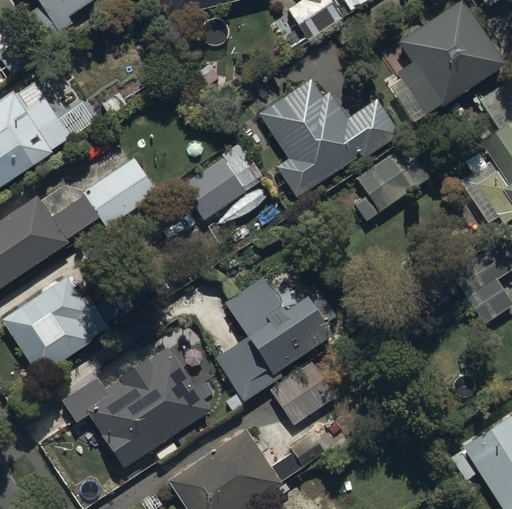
[(38,0),(40,3),(26,13),(39,33),(51,26),(57,34),(73,23),(69,17),(94,0),(38,0)]
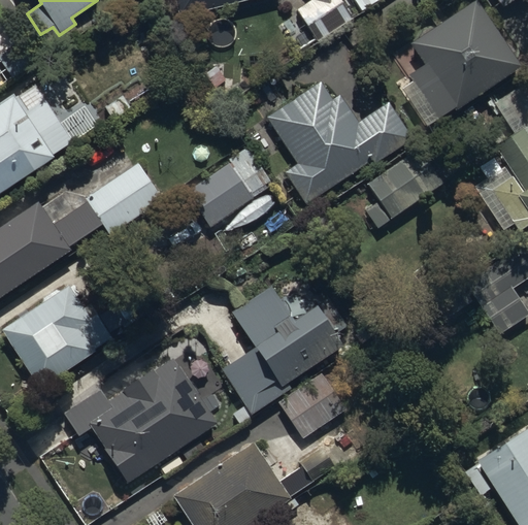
[(175,0),(179,17),(245,0),(175,0)]
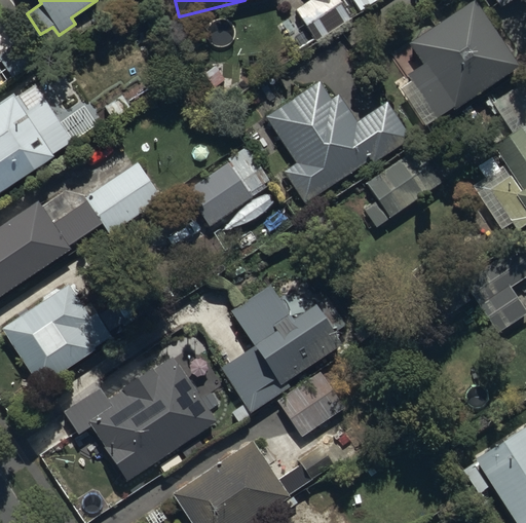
[(309,0),(297,8),(316,39),(351,15),(341,0),(309,0)]
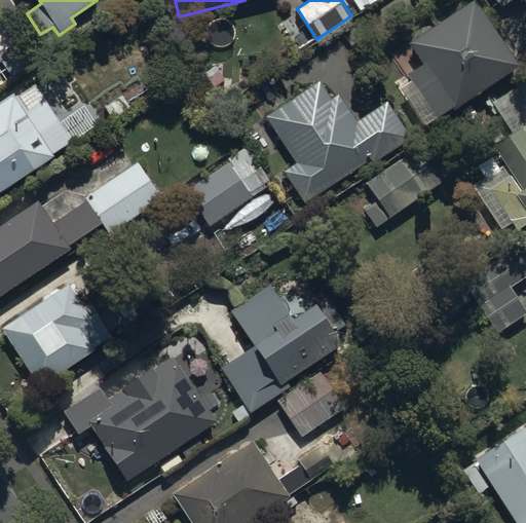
[(475,0),(412,42),(426,64),(406,77),(404,73),(397,78),(402,86),(401,87),(426,124),(456,105),(458,108),(519,68),(475,0)]
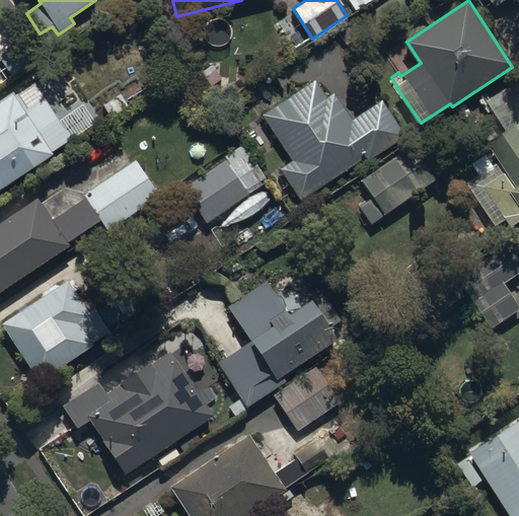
[(315,79),(264,114),(294,159),(279,169),(299,201),(367,156),(369,159),(405,135),(381,98),(351,119),(334,91),(326,96),(315,79)]
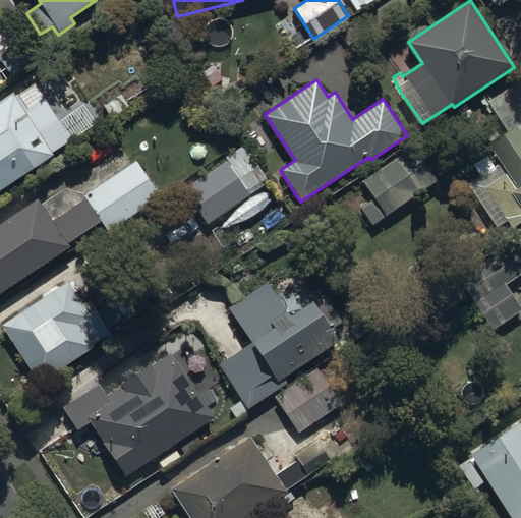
[(0,101),(1,103),(0,103),(0,191),(55,155),(53,153),(73,139),(45,97),(26,109),(13,90),(0,98),(0,101)]
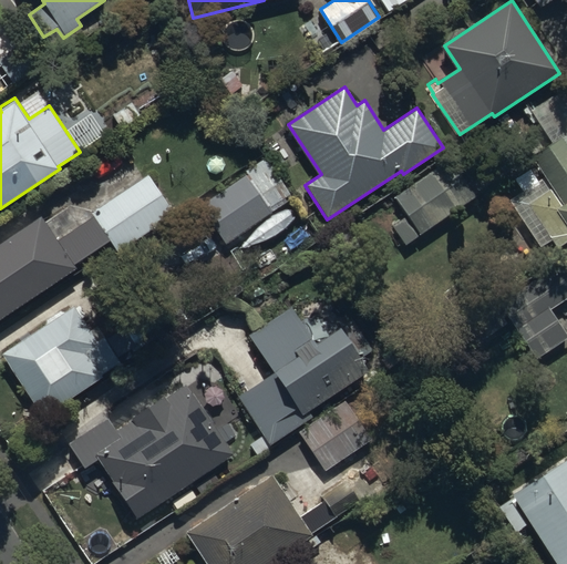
[(566,132),(529,156),(540,173),(536,176),(529,167),(514,177),(523,191),(507,201),(537,247),(548,239),(554,248),(566,238),(566,132)]
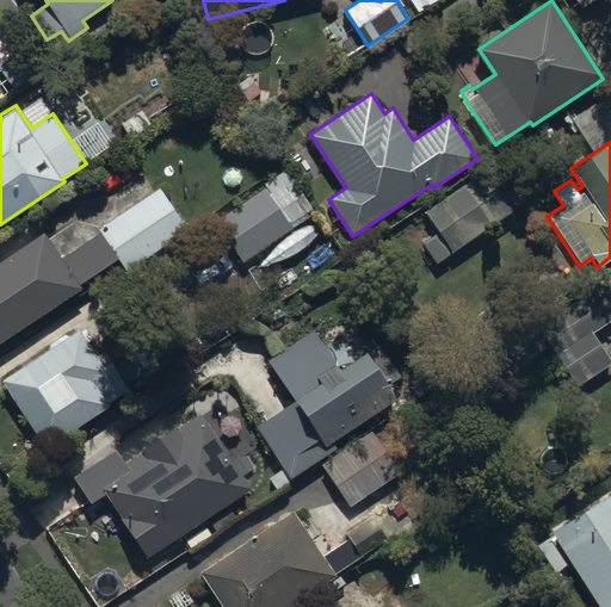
[(266,187),(218,220),(246,259),(316,210),(287,168),(264,184),(266,187)]
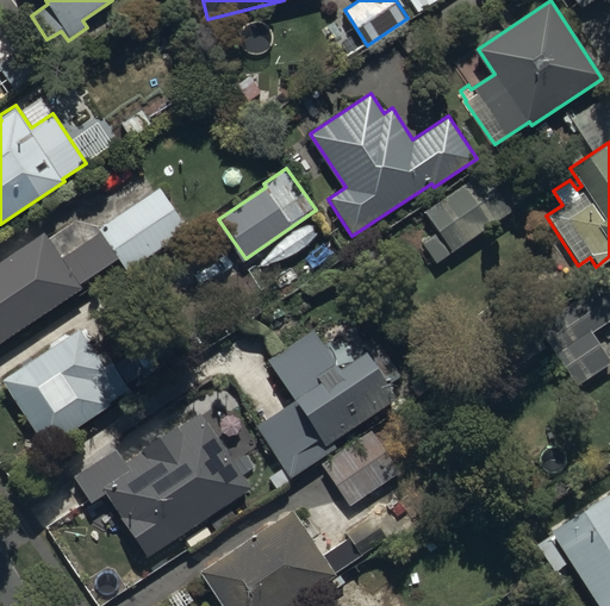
[(409,222),(439,263),(512,210),(483,168),(409,222)]
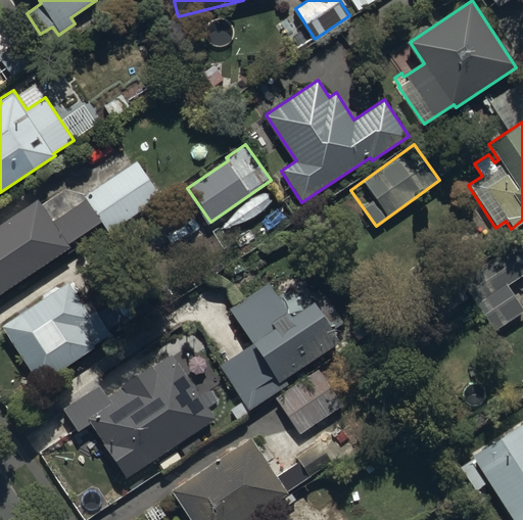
[(0,225),(0,293),(70,247),(68,244),(103,221),(109,230),(160,196),(136,160),(85,194),(87,198),(53,221),(39,199),(0,225)]
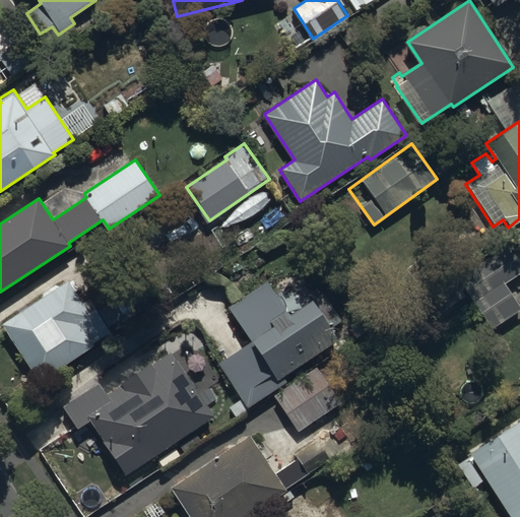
[(453,275),(488,324),(491,328),(519,308),(504,283),(519,272),(519,246),(513,236),(453,275)]
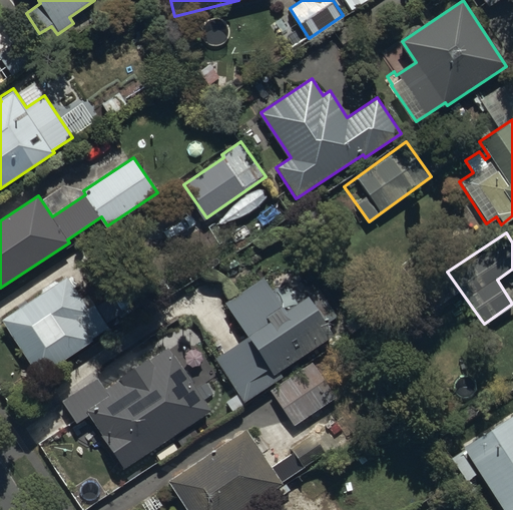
[(42,294),(3,321),(41,377),(94,341),(92,339),(108,328),(94,307),(89,311),(67,277),(57,284),(54,280),(40,290),(42,294)]
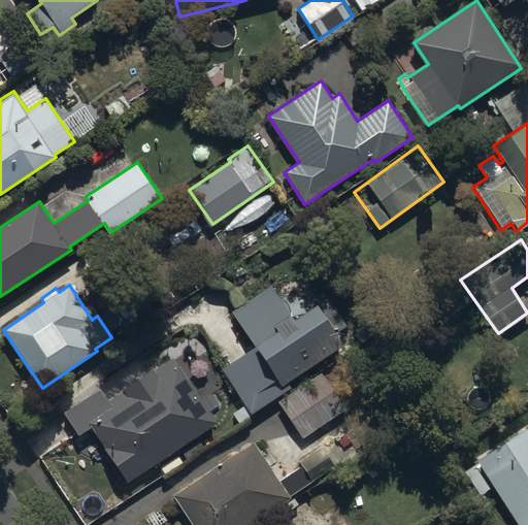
[(255,348),(223,368),(253,415),(292,389),(289,384),(344,347),(337,334),(349,327),(329,296),(316,305),(309,296),(302,301),(296,291),(282,300),(272,286),(231,313),(255,348)]
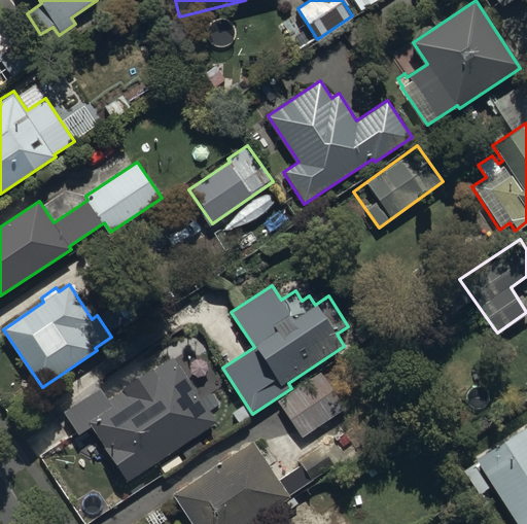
[(100,387),(64,411),(79,434),(91,427),(126,483),(218,423),(175,356),(154,370),(153,369),(123,388),(125,390),(108,400),(100,387)]
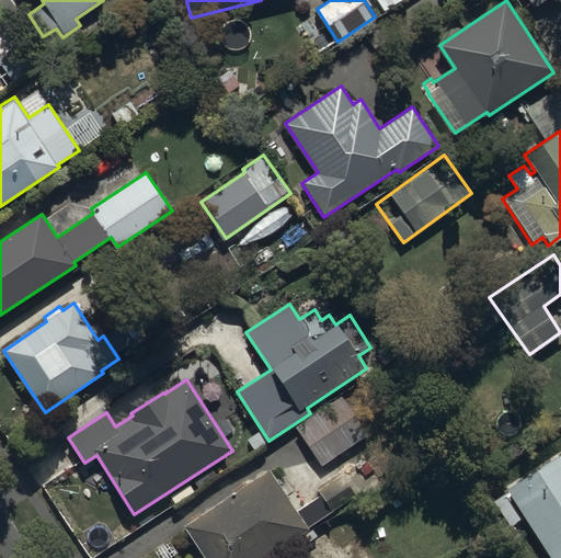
[(342,395),(296,426),(322,465),(368,434),(342,395)]
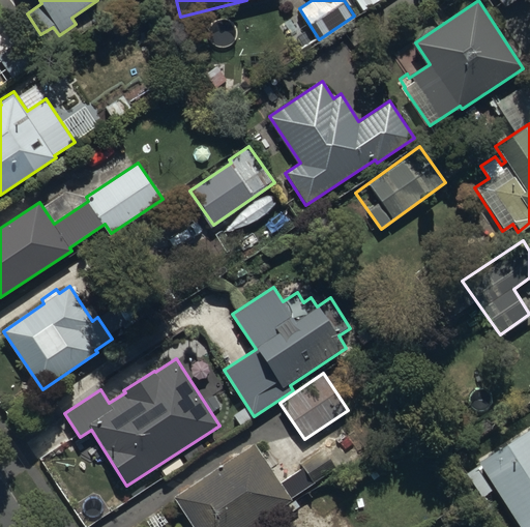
[(529,526),(529,429),(465,472),(481,497),(493,489),(518,526),(529,526)]
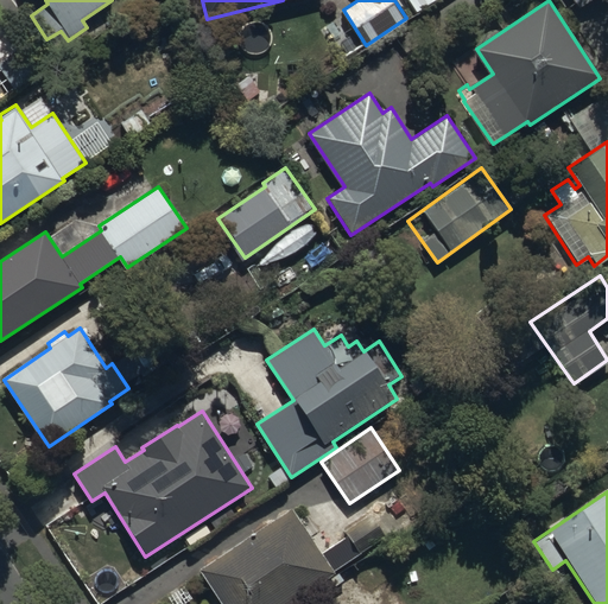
[(353,559),(388,534),(373,509),(343,528),(348,535),(322,552),(292,508),(200,570),(221,603),(291,603),(316,587),(321,595),(346,579),(341,572),(353,559)]
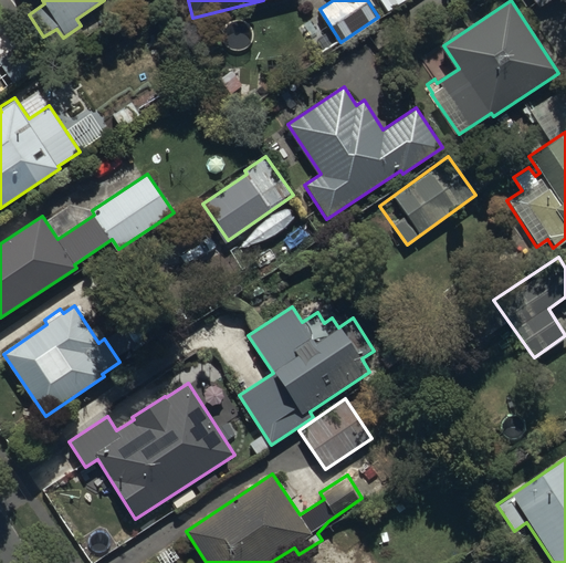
All buildings are outlined.
